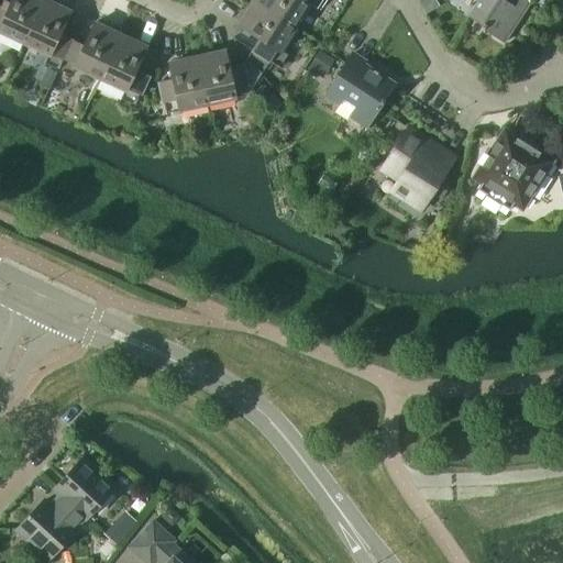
[(1,7),(0,6),(0,33),(23,44),(43,0),(11,0),(10,3),(4,1),(1,7)]
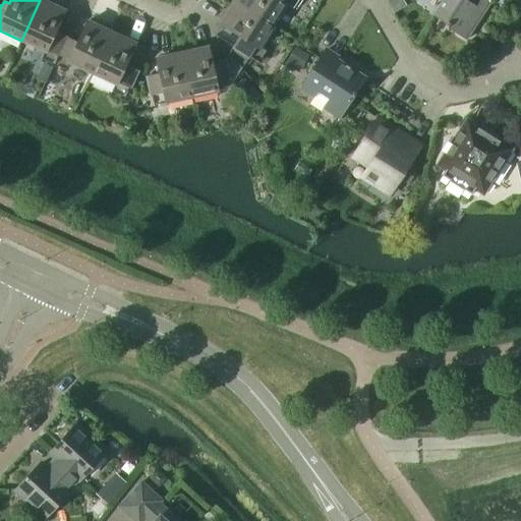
[(53,63),(66,37),(56,32),(65,11),(41,0),(40,0),(21,41),(44,51),(41,58),(53,63)]
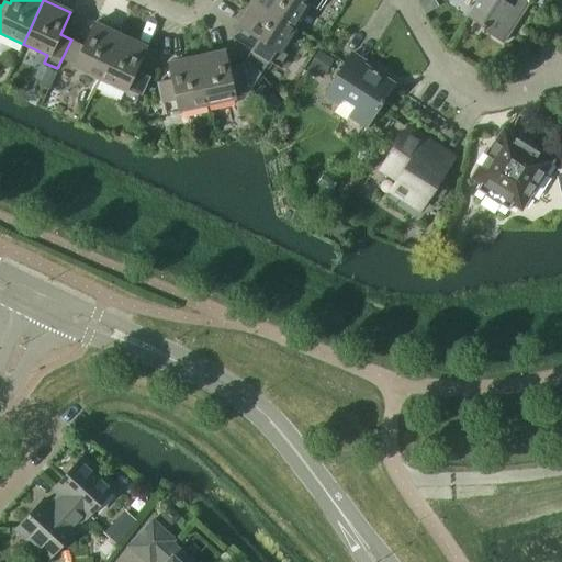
[(254,0),(253,1),(293,26),(308,4),(315,9),(321,0),(254,0)]
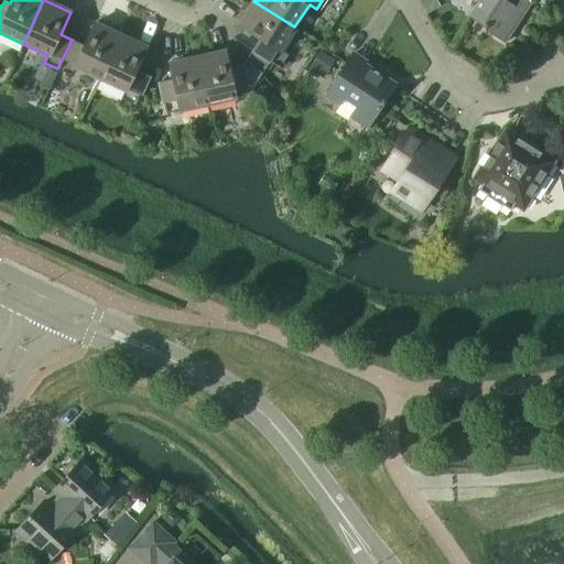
[(477,0),(470,11),(485,21),(480,28),(503,43),(514,26),(507,22),(517,9),(518,9),(518,8),(530,3),(528,0),(477,0)]
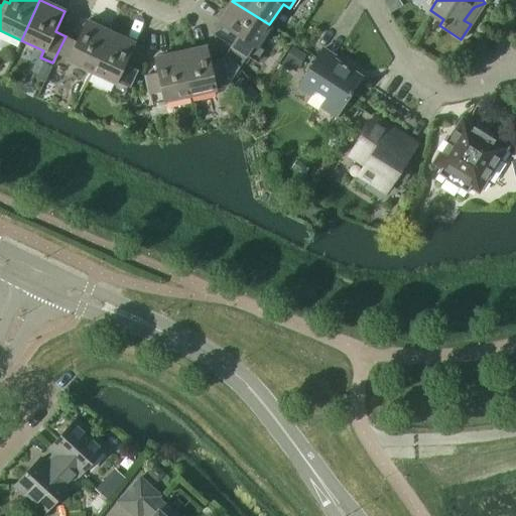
[(256,46),(269,24),(232,1),(218,23),(237,35),(226,52),(238,68),(246,56),(254,61),(262,50),(256,46)]
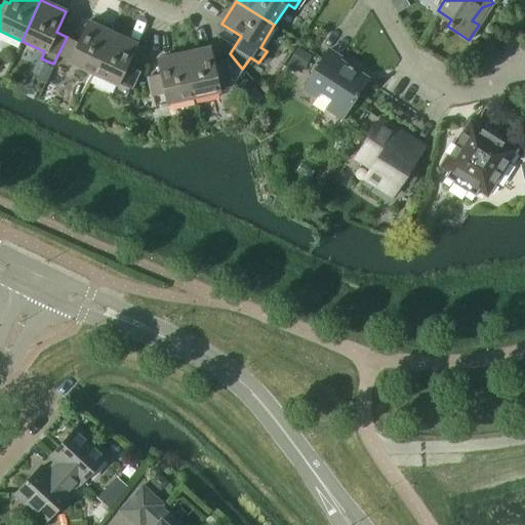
[(92,74),(112,32),(87,22),(78,42),(67,37),(53,64),(66,70),(69,64),(92,74)]
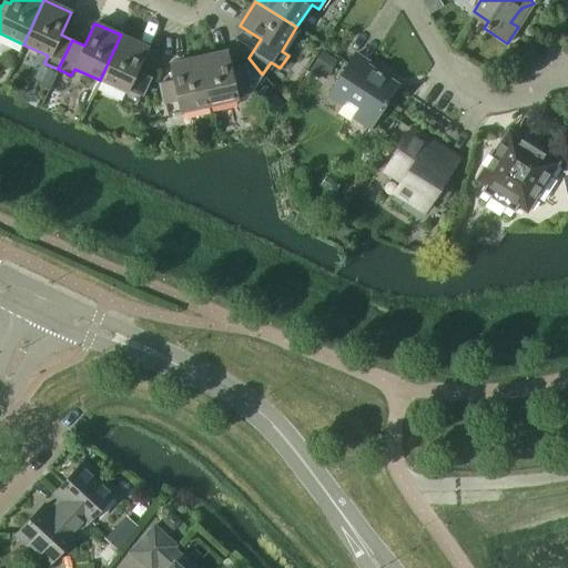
[(121,34),(100,80),(125,92),(121,100),(137,107),(150,75),(137,70),(148,47),(121,34)]
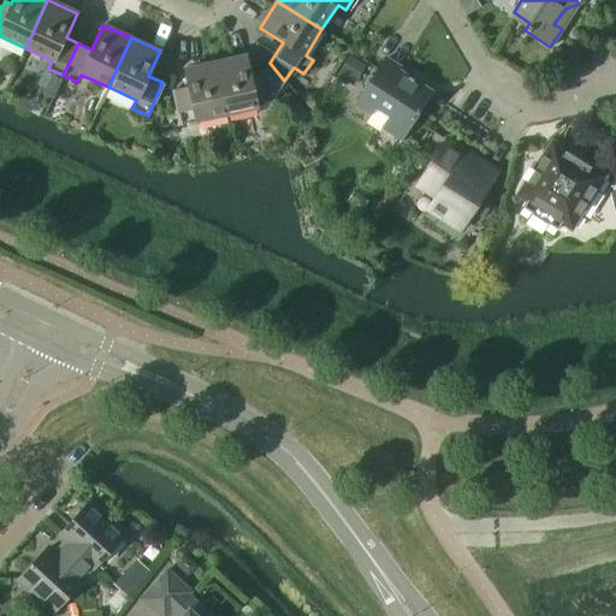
[(284,81),(270,63),(265,70),(249,73),(246,57),(215,63),(226,114),(256,108),(256,105),(272,101),(270,95),(276,94),(284,81)]
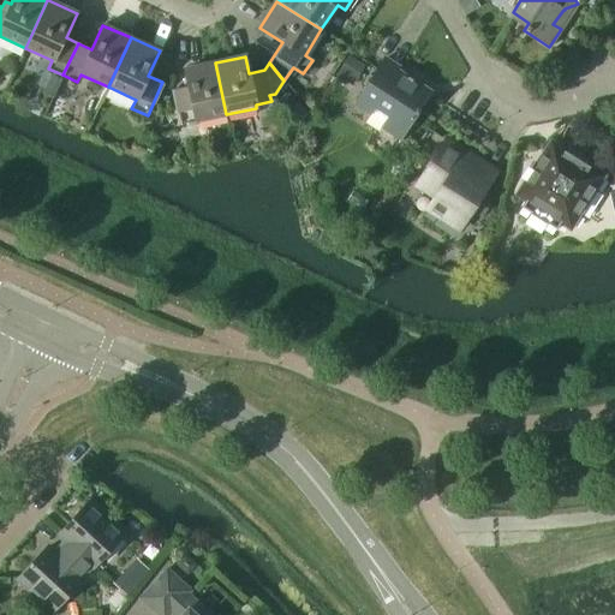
[(400,142),(431,93),(424,88),(383,61),(365,88),(357,101),(372,112),(376,107),(389,117),(381,130),(400,142)]
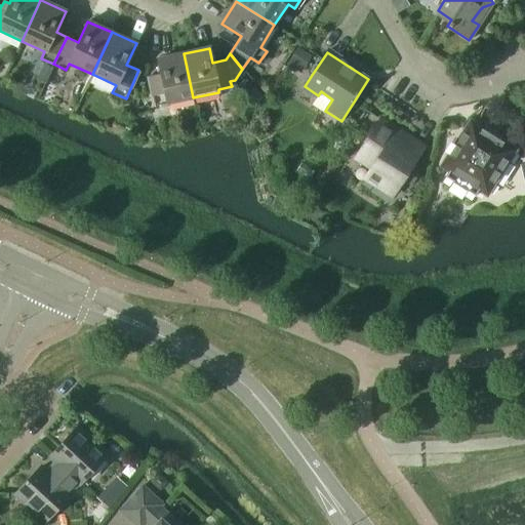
[(166,104),(193,97),(184,53),(158,58),(161,74),(147,77),(153,105),(166,103),(166,104)]
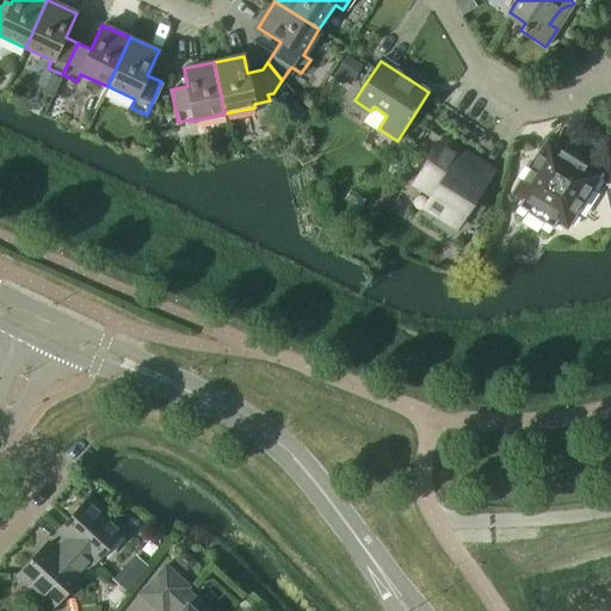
[(295,104),(285,118),(296,124),(306,111),(295,104)]
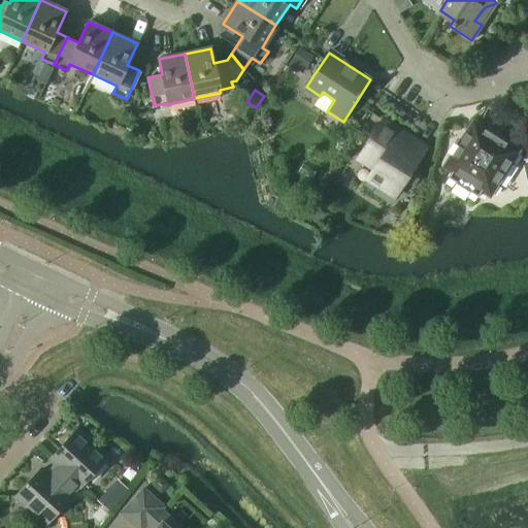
[(383,121),(358,159),(373,168),(373,169),(374,169),(370,176),(396,193),(401,187),(404,182),(414,187),(424,170),(416,164),(423,153),(426,149),(425,149),(423,152),(397,135),(400,131),(383,121)]
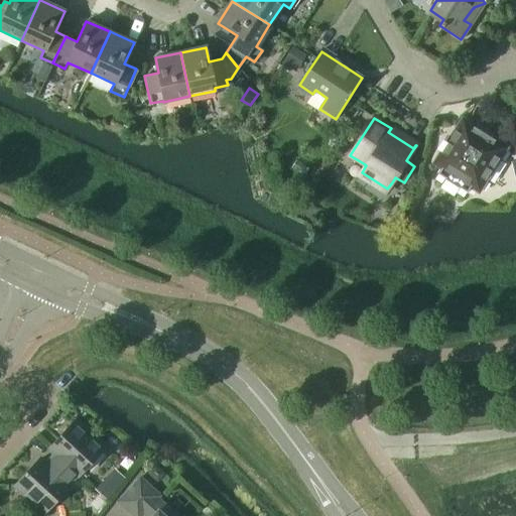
[(473,128),(463,122),(456,132),(456,131),(441,152),(442,153),(436,163),(442,166),(437,174),(444,179),(459,188),(460,188),(467,192),(472,185),(478,189),(484,179),(485,179),(498,158),(497,158),(504,148),(494,141),(473,127),(473,128)]
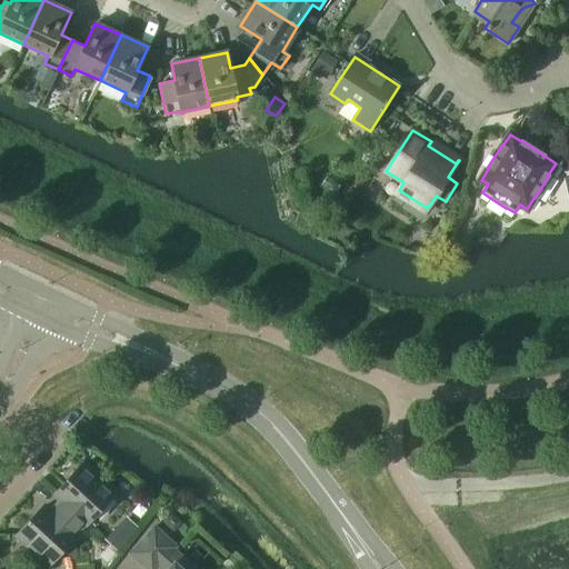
[(85,522),(87,525),(113,496),(81,466),(55,495),(62,501),(86,522),(85,522)]
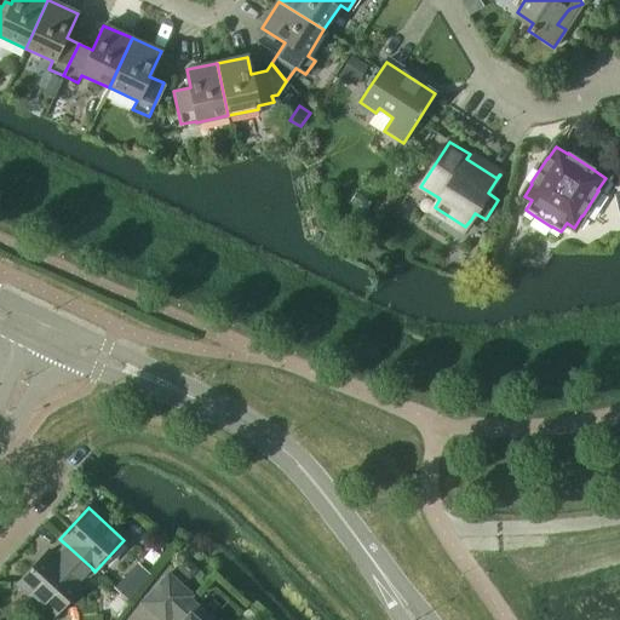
[(80,583),(92,569),(93,569),(68,546),(56,560),(47,552),(18,584),(38,601),(33,607),(46,619),(51,614),(53,616),(82,585),(80,583)]
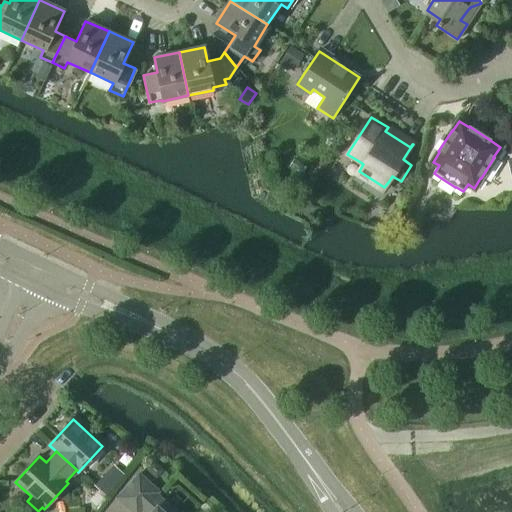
[(175,511),(156,494),(158,492),(138,474),(117,498),(132,511),(139,511),(142,509),(144,511),(175,511)]
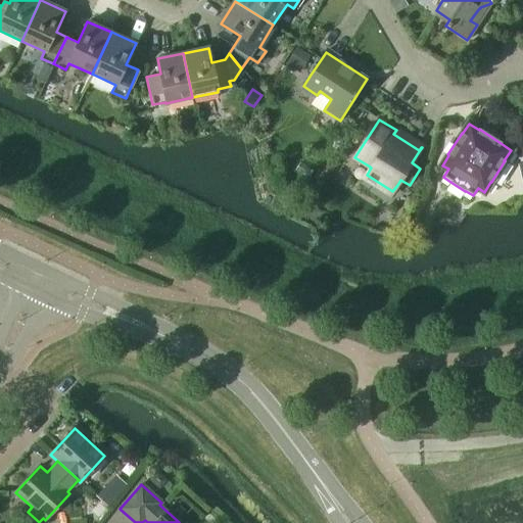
[(99,503),(89,513),(97,520),(107,510),(99,503)]
